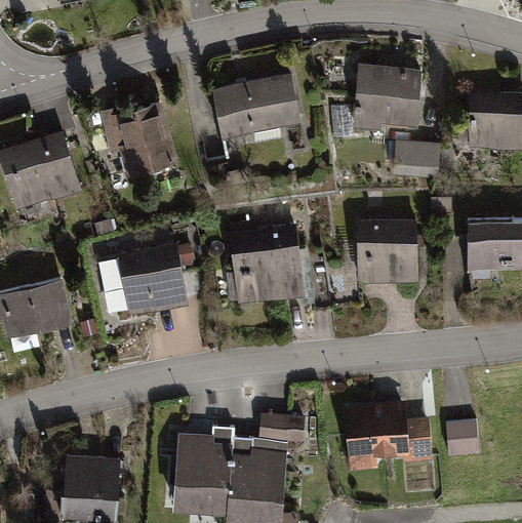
[(423,69),(358,63),(353,123),(417,128),(423,69)]
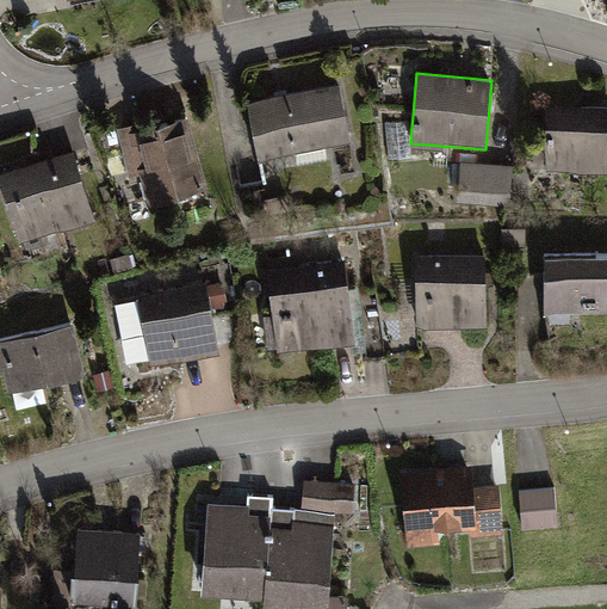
[(339,86),(245,103),(255,160),(350,142),(339,86)]
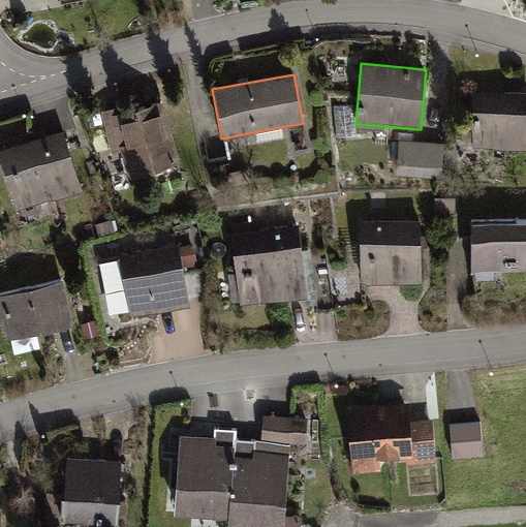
[(525,91),(471,94),(474,152),(525,149),(525,91)]
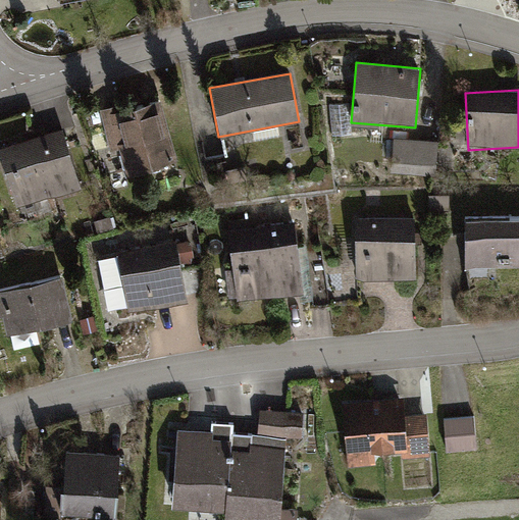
[(164,99),(111,111),(126,172),(179,160),(164,99)]
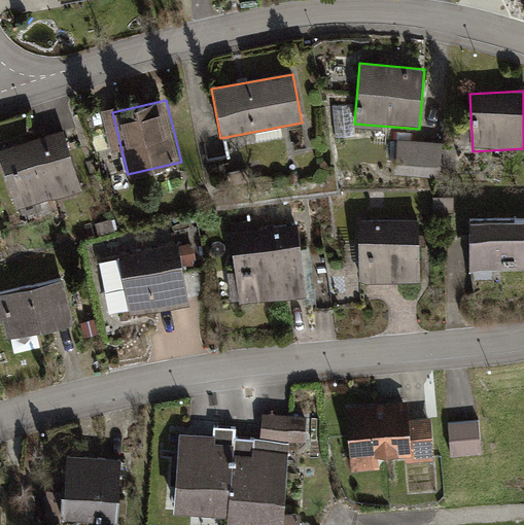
[(63,131),(0,149),(0,166),(13,209),(80,188),(63,131)]
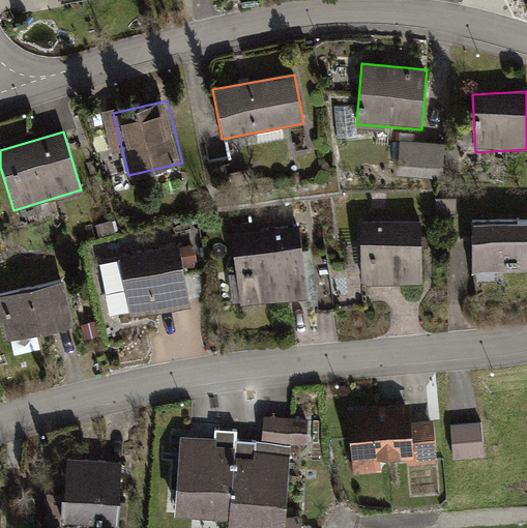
[(446,148),(403,144),(399,179),(442,182),(446,148)]
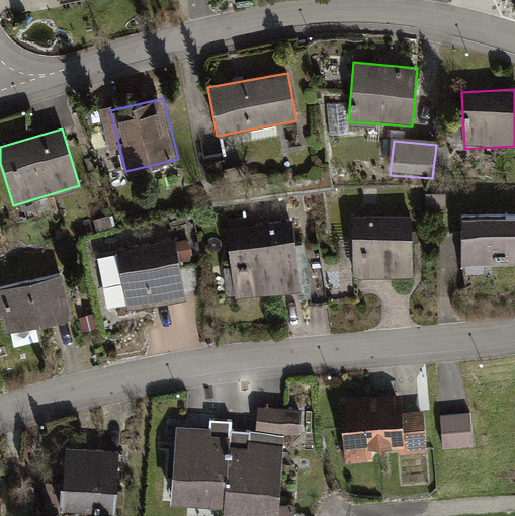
[(412,218),(353,219),(353,277),(412,276),(412,218)]
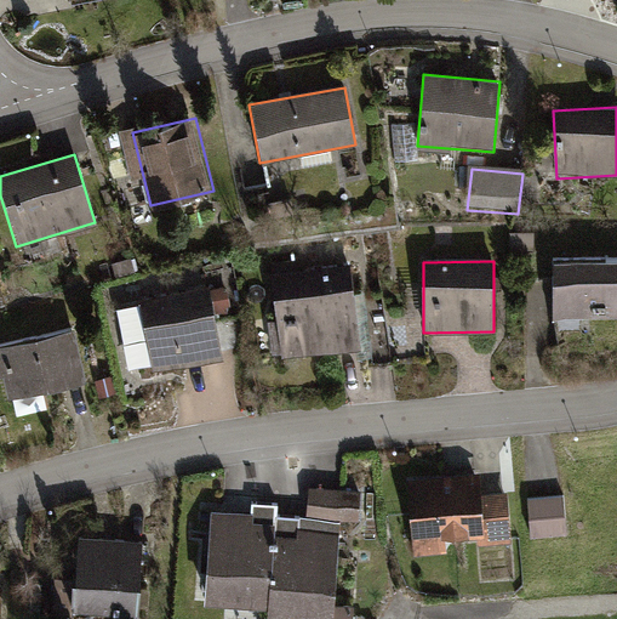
[(616,262),(552,263),(554,324),(616,322),(616,262)]
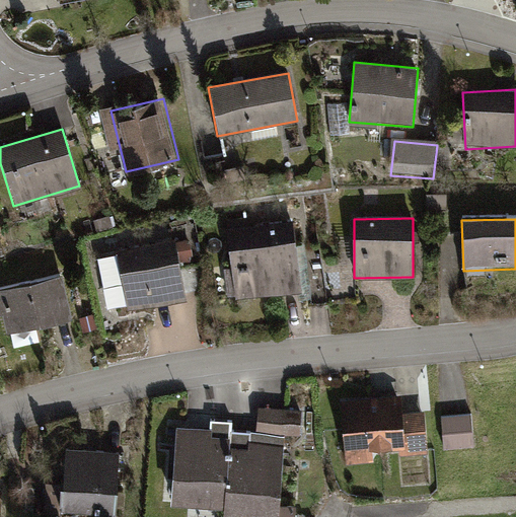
[(296,221),(227,228),(234,299),(303,292),(296,221)]
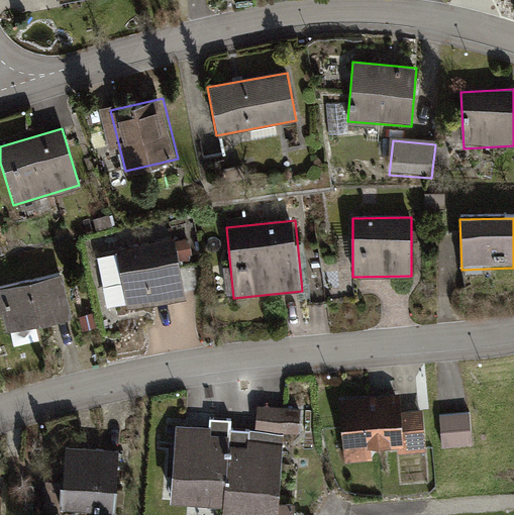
[(177,239),(117,249),(127,309),(187,299),(177,239)]
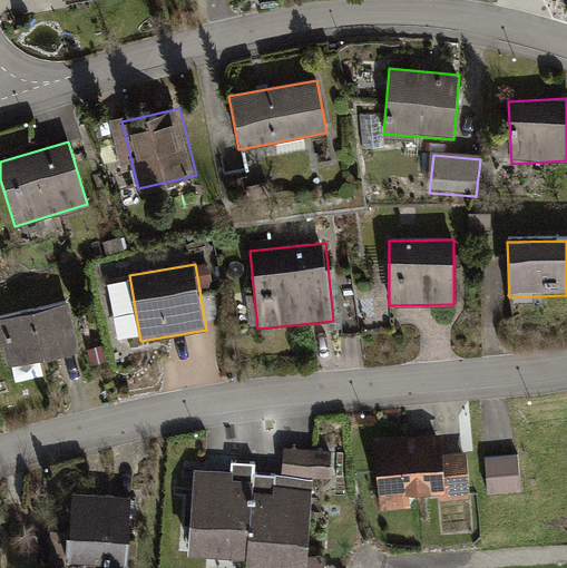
[(70,302),(0,317),(0,370),(81,352),(70,302)]
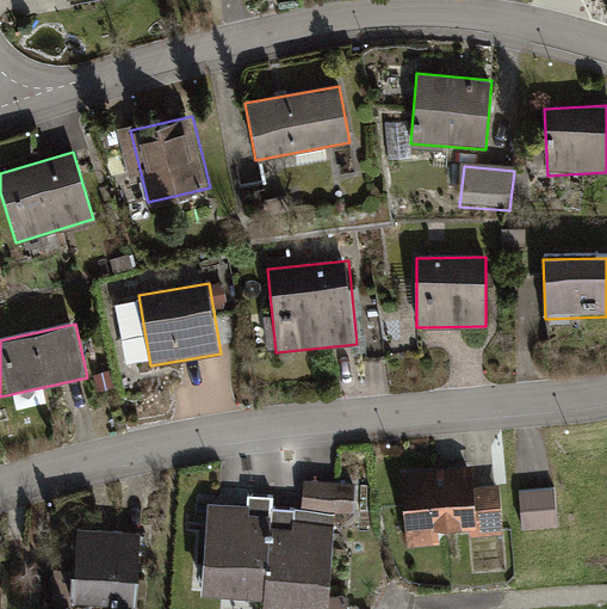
[(474,468),(397,475),(404,553),(445,549),(444,534),(471,531),(472,543),(503,540),(499,491),(476,493),(474,468)]
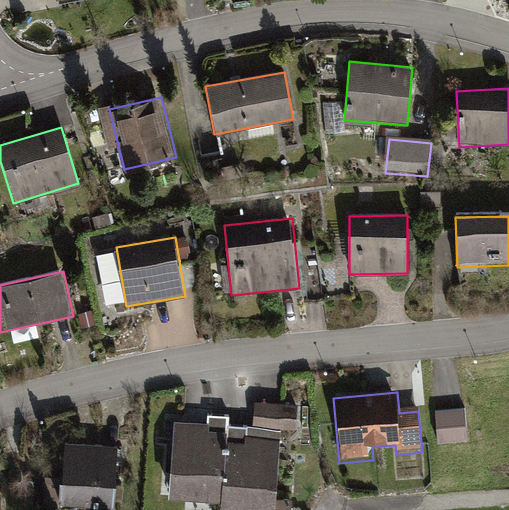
[(466,413),(435,416),(438,446),(469,443),(466,413)]
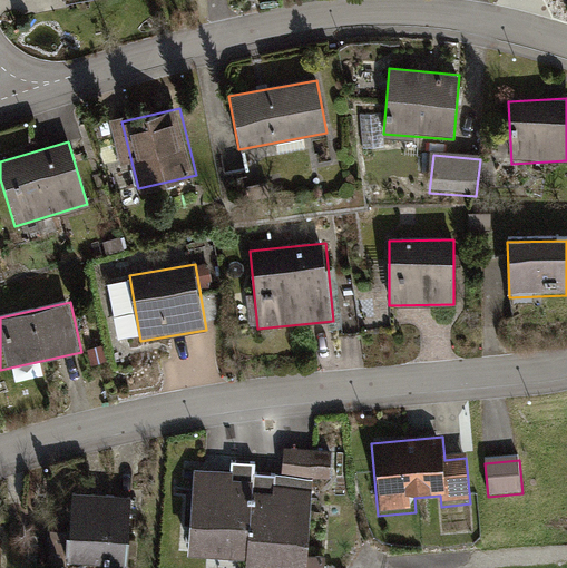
[(254,476),(192,472),(187,557),(213,559),(212,567),(304,567),(309,492),(253,489),(254,476)]
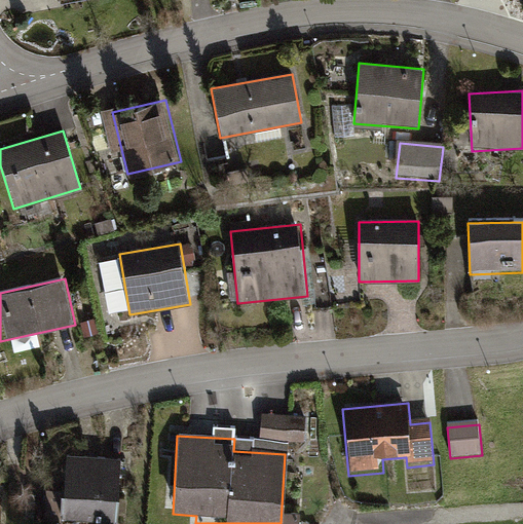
[(120,461),(63,458),(60,520),(117,522),(120,461)]
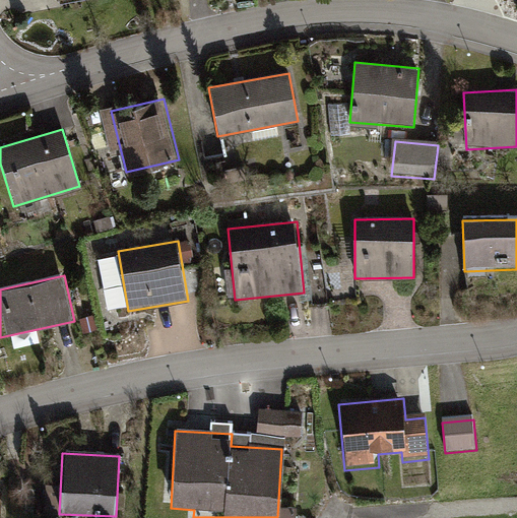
[(303,517),(308,483),(296,481),(289,516),(296,517),(303,517)]
